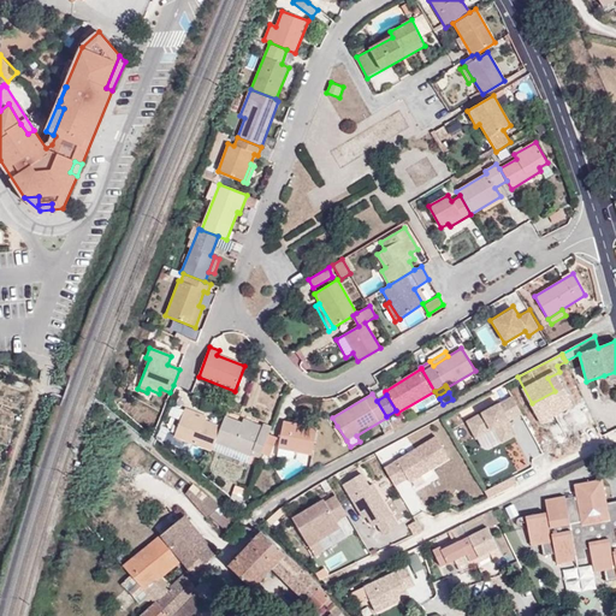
[(511,397),(466,422),(475,439),(493,430),(501,443),(515,436),(508,422),(505,419),(509,416),(510,420),(521,415),(511,397)]
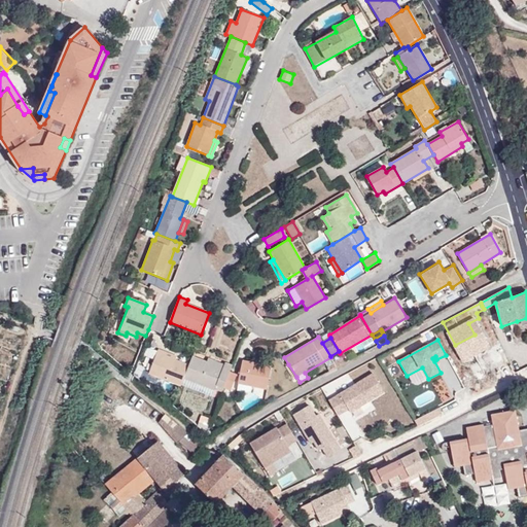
[(148,373),(181,385),(184,378),(188,365),(176,360),(177,356),(159,349),(148,373)]
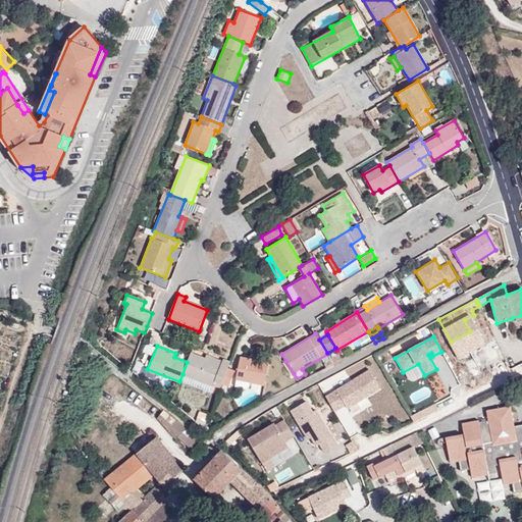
[(214,381),(222,383),(228,368),(230,362),(223,359),(222,361),(220,365),(204,359),(191,353),(187,362),(183,374),(212,386),(214,381)]
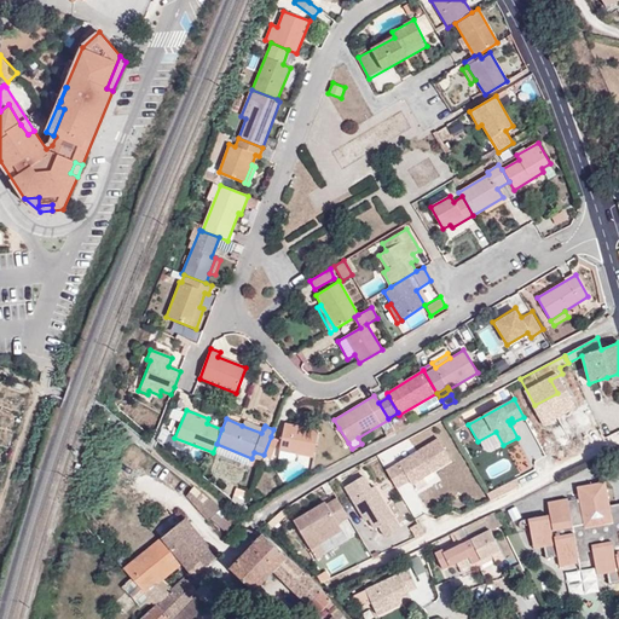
[(392,424),(395,432),(406,426),(401,418),(392,424)]
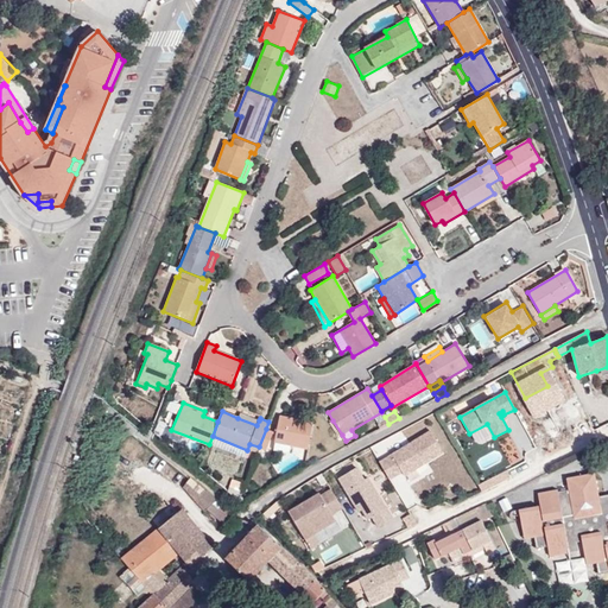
[(240,412),(238,418),(257,425),(259,420),(240,412)]
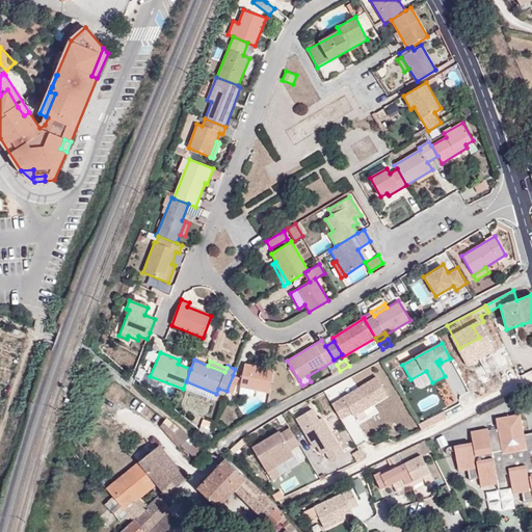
[(240,387),(269,393),(273,369),(244,364),(240,387)]
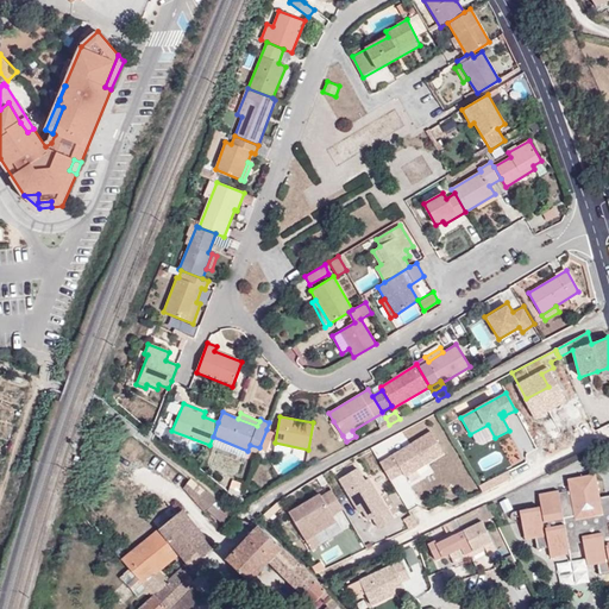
[(339,438),(343,435),(333,421),(330,424),(339,438)]
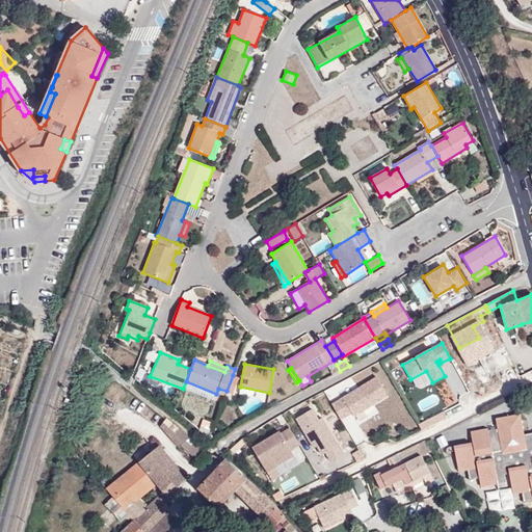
[(500,371),(476,381),(483,397),(506,386),(500,371)]
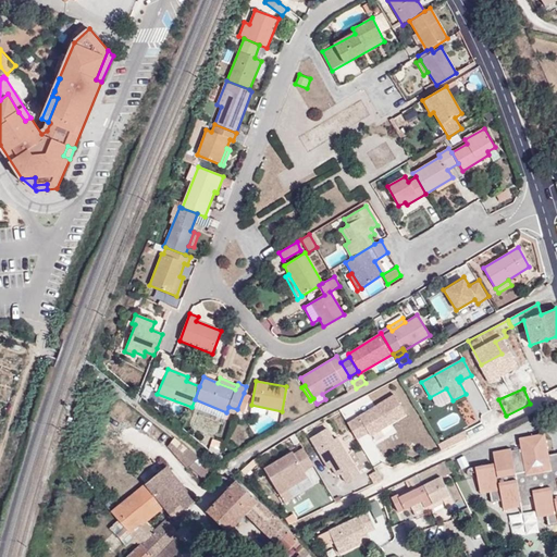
[(244,393),(237,409),(244,412),(250,396),(244,393)]
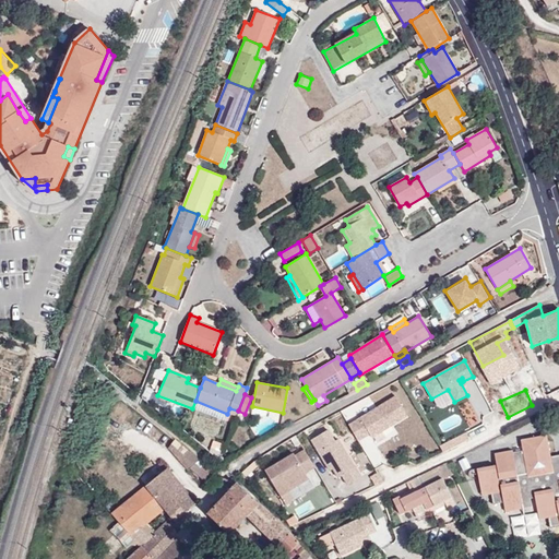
[(396,397),(348,426),(358,441),(369,433),(371,438),(383,430),(381,427),(387,424),(389,427),(407,416),(396,397)]
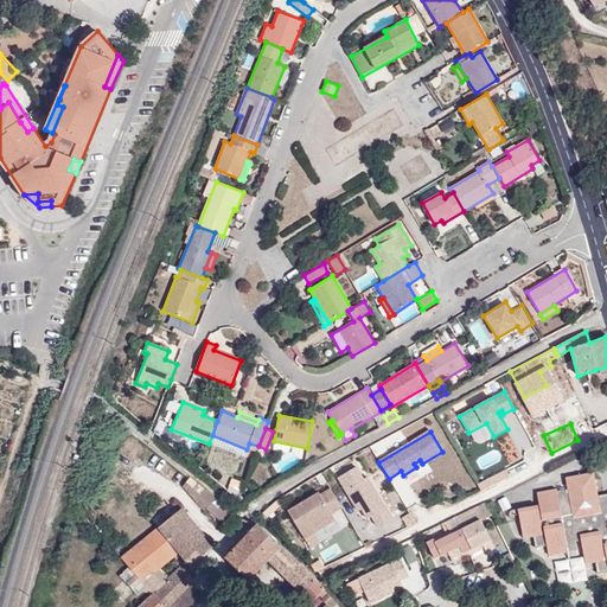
[(364,479),(357,467),(338,478),(355,506),(359,504),(362,509),(368,519),(372,517),(378,526),(393,518),(376,492),(372,494),(364,479)]
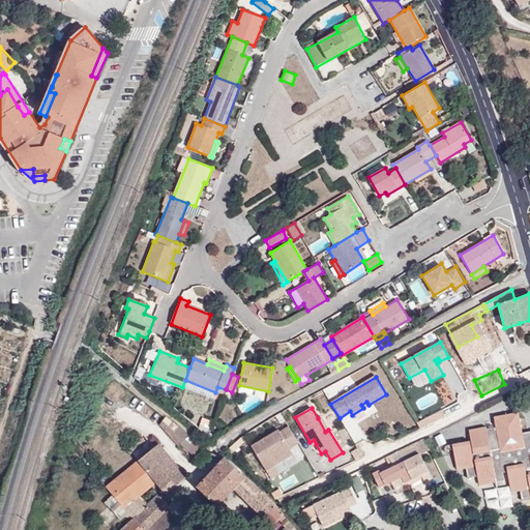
[(529,431),(522,433),(519,412),(494,417),(496,428),(487,430),(486,427),(469,430),(471,441),(452,444),(455,463),(464,469),(467,469),(468,477),(477,476),(477,478),(487,483),(505,480),(503,472),(507,471),(509,486),(518,491),(521,491),(522,500),(529,498),(529,431)]
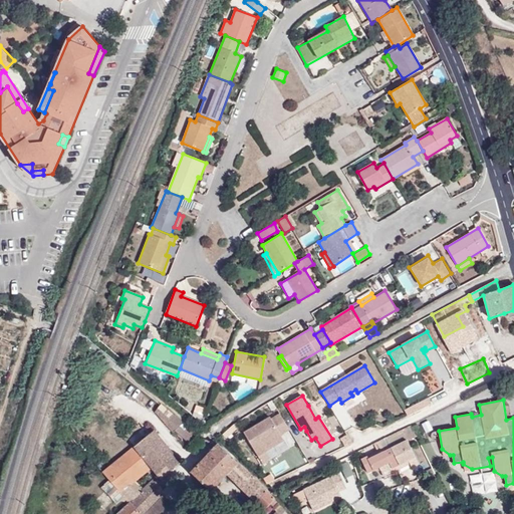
[(156,411),(174,432),(175,431),(183,423),(161,404),(156,411)]
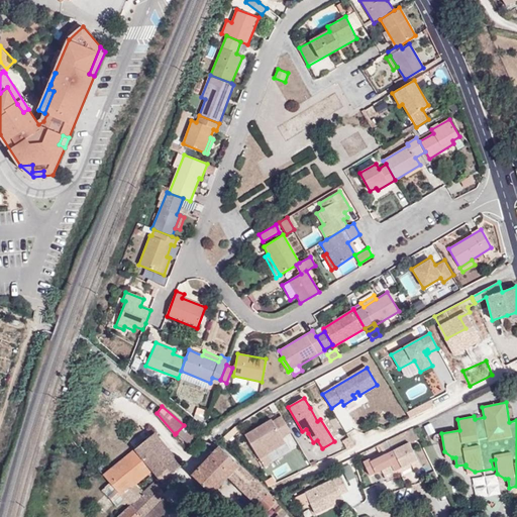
[(317,421),(320,419),(313,406),(310,408),(317,421)]
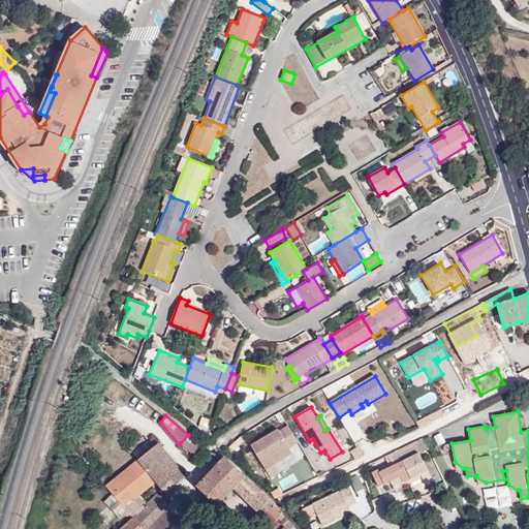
[(288,447),(298,442),(288,427),(279,432),(278,430),(251,445),(266,469),(273,465),(292,454),(288,447)]
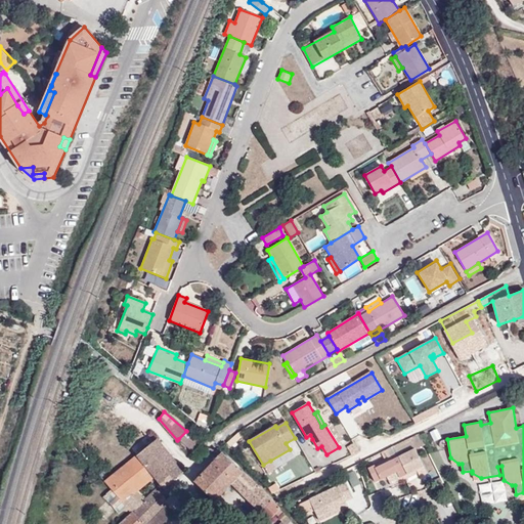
[(183,472),(149,430),(132,451),(137,455),(104,481),(132,512),(119,523),(162,523),(181,504),(174,495),(168,503),(157,489),(144,500),(137,491),(156,477),(164,487),(183,472)]
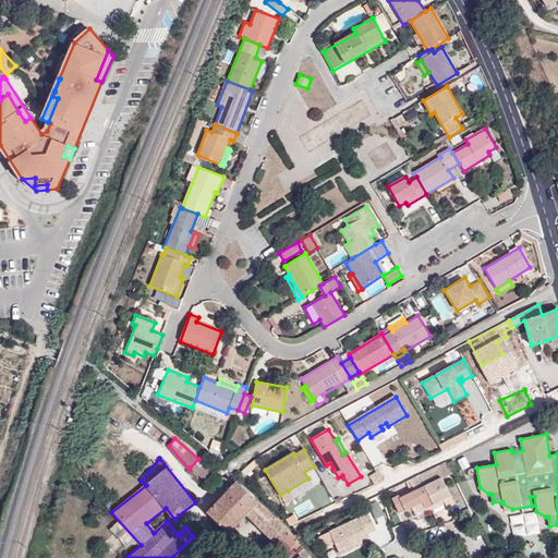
[(198,459),(190,468),(206,481),(214,472),(198,459)]
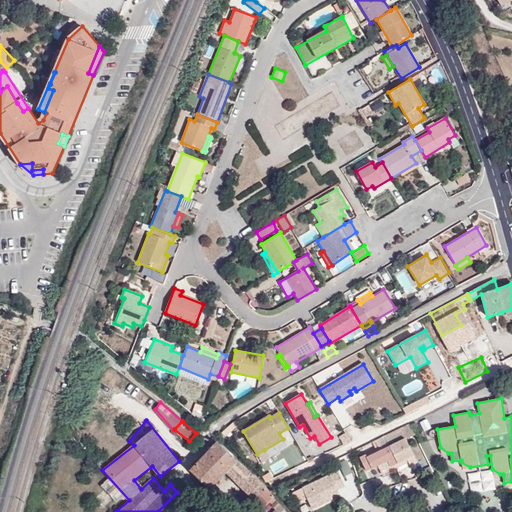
[(373,442),(376,449),(366,454),(367,457),(378,452),(405,438),(415,434),(410,424),(373,442)]
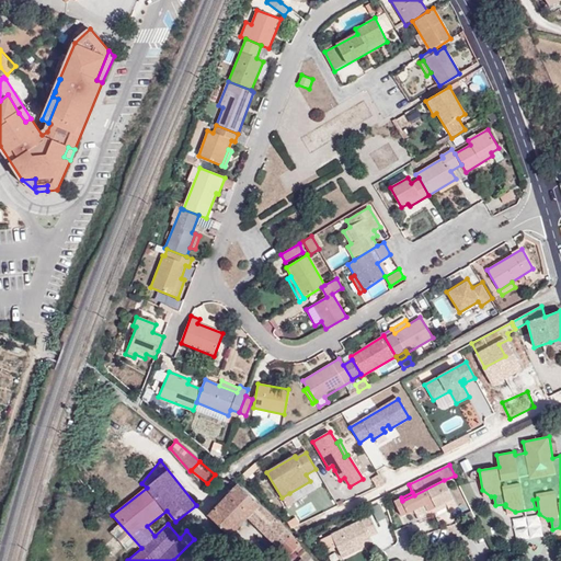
[(384,484),(378,476),(371,479),(377,488),(384,484)]
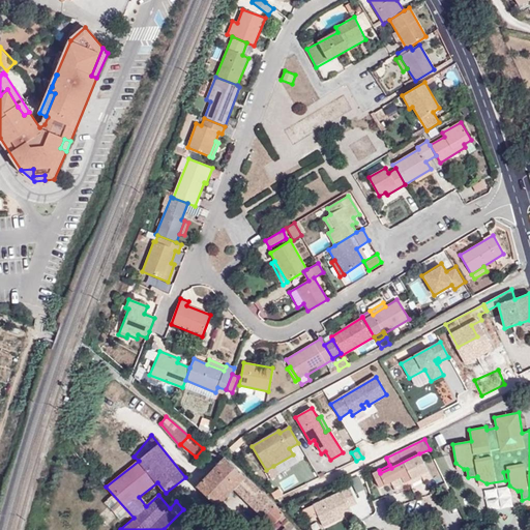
[(373,474),(379,488),(391,481),(394,488),(421,474),(422,477),(424,481),(432,478),(419,453),(391,468),(380,473),(379,470),(373,474)]
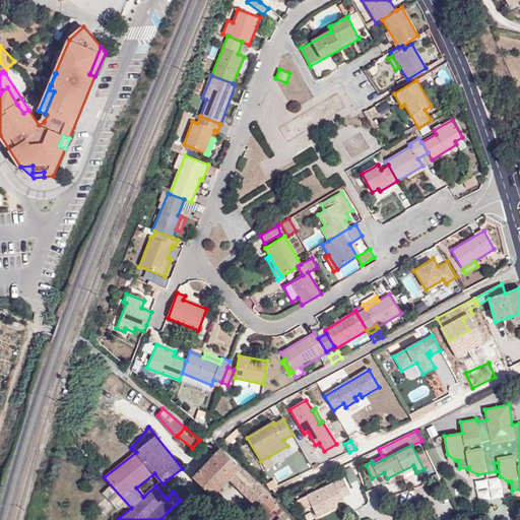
[(194,478),(208,493),(212,497),(230,478),(267,516),(273,511),(280,518),(285,514),(258,485),(220,450),(194,478)]
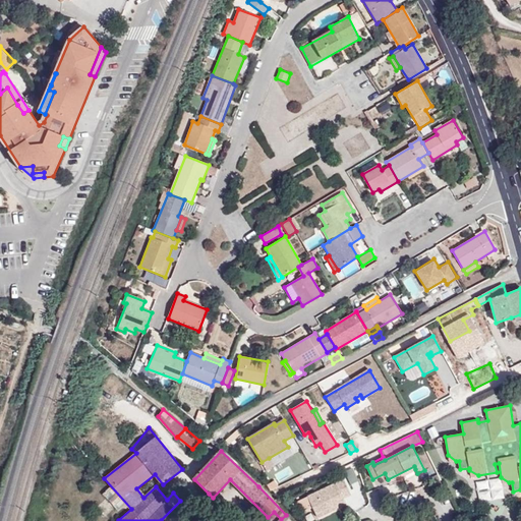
[(269,458),(262,462),(267,471),(274,466),(269,458)]
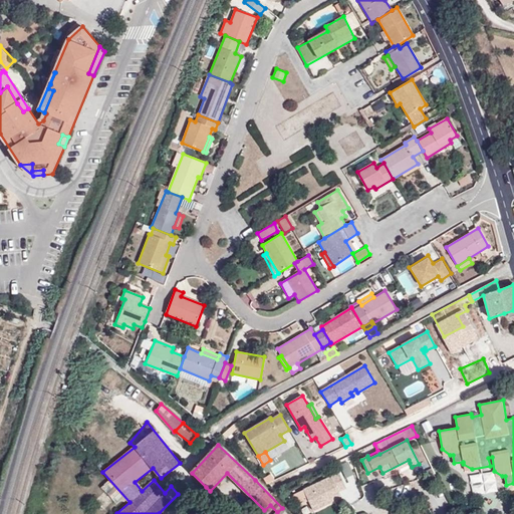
[(343,463),(346,477),(358,475),(355,460),(343,463)]
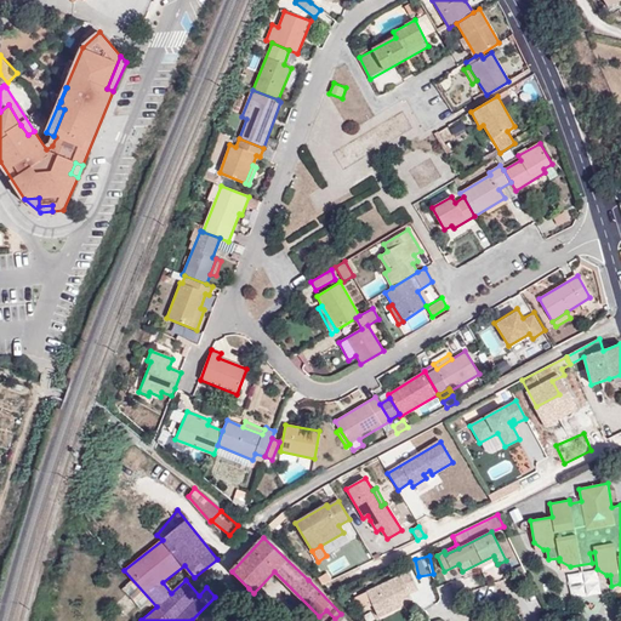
[(463,575),(495,559),(494,556),(462,571),(463,575)]
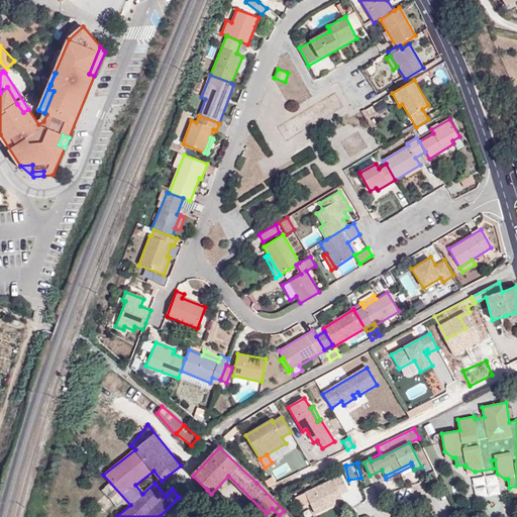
[(348,491),(341,476),(305,493),(315,513),(343,500),(340,494),(348,491)]
